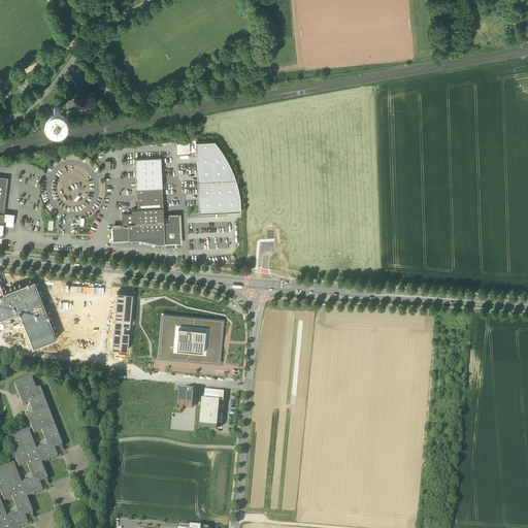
[(273,74),(271,73),(267,74),(265,67),(262,67),(264,80),(272,78),(273,77),(274,76),(274,75),(273,74)]
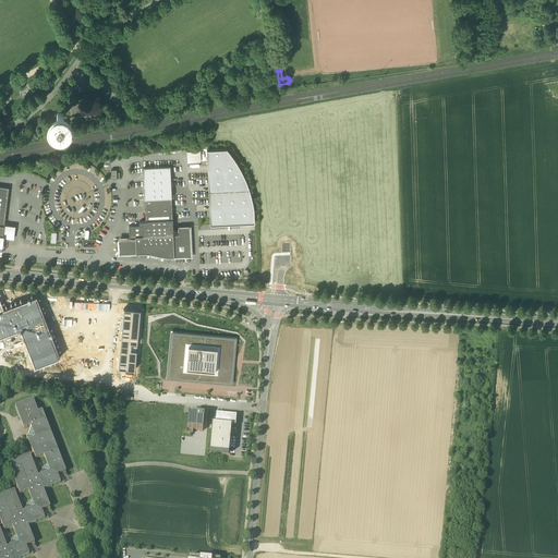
[(233,156),(227,148),(207,149),(210,225),(254,222),(254,208),(253,201),(251,192),(247,183),(243,173),(239,165),(233,156)]
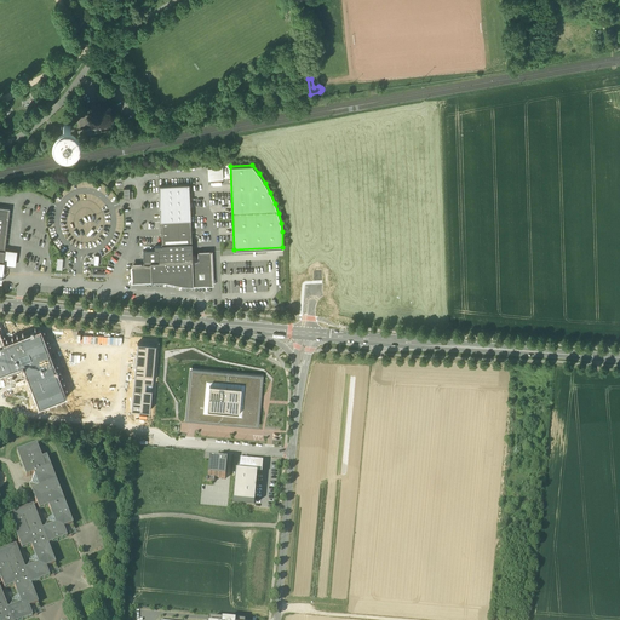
[(208,179),(223,179),(223,167),(208,167),(208,168),(208,179)]
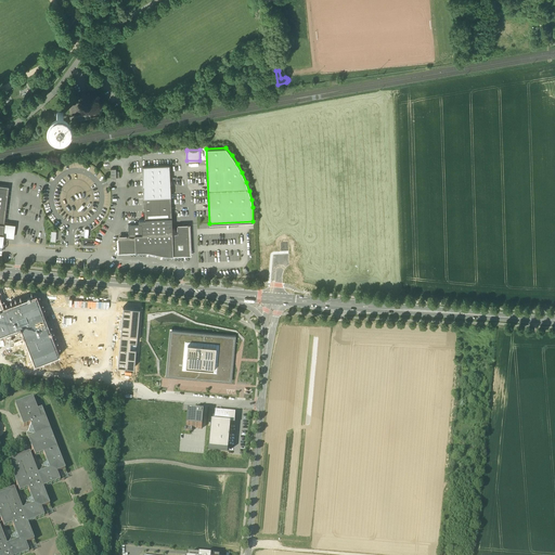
[(142,166),(143,197),(170,196),(169,165),(142,166)]
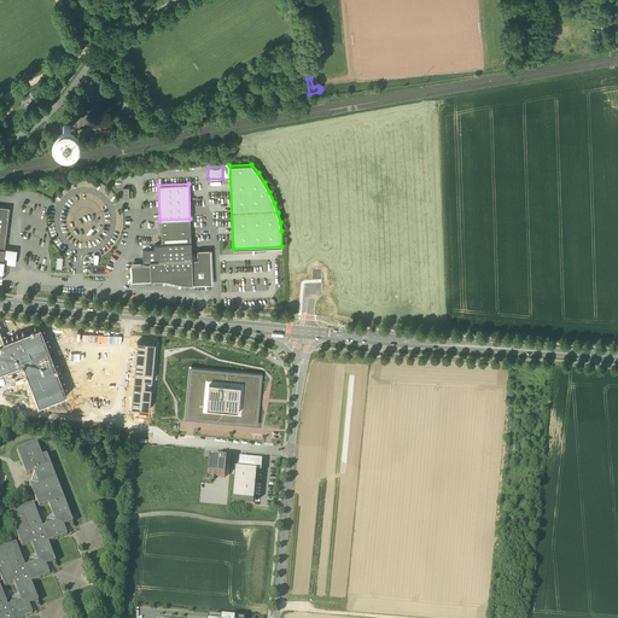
[(0,215),(9,217),(10,208),(0,205),(0,215)]
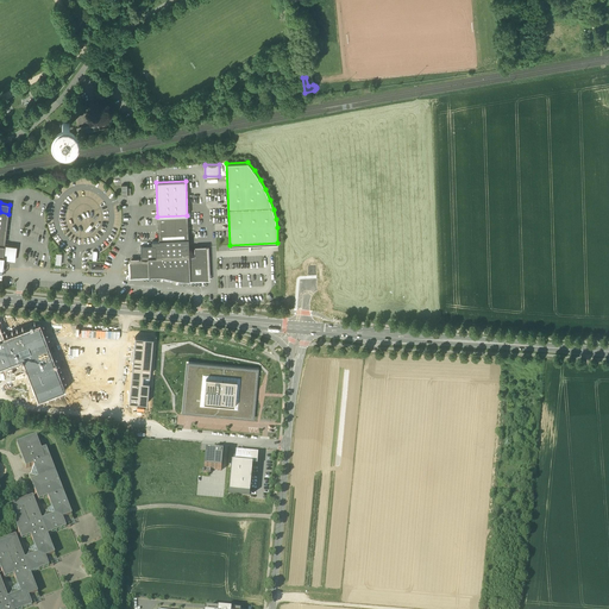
[(0,275),(1,275),(1,271),(2,271),(5,267),(2,267),(2,265),(4,258),(16,259),(17,246),(5,245),(8,214),(0,212),(0,275)]
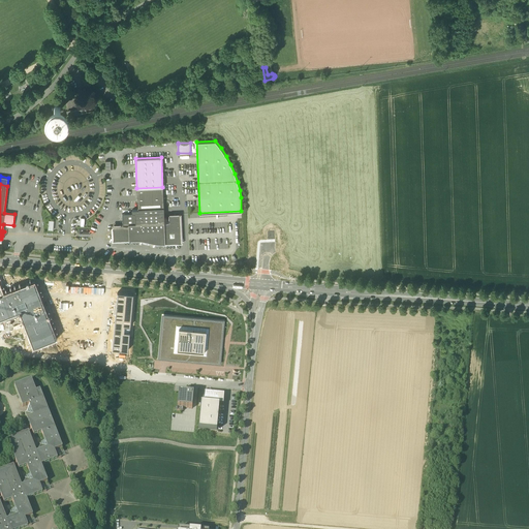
[(161,243),(164,243),(181,243),(180,214),(168,214),(168,221),(164,222),(162,187),(136,188),(137,209),(132,210),(132,213),(122,213),(123,224),(121,224),(119,224),(118,225),(117,225),(115,226),(114,227),(113,227),(113,241),(131,240),(132,240),(136,240),(139,240),(143,240),(146,241),(145,242),(149,243),(149,241),(151,242),(155,243),(158,243),(161,243)]
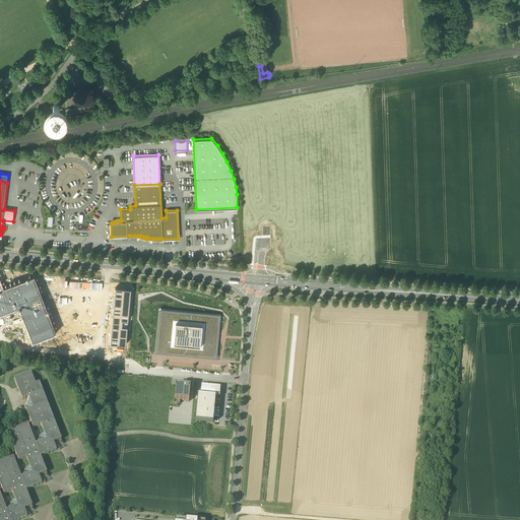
[(3,288),(0,289),(0,312),(19,305),(20,307),(33,340),(55,332),(34,276),(3,288)]
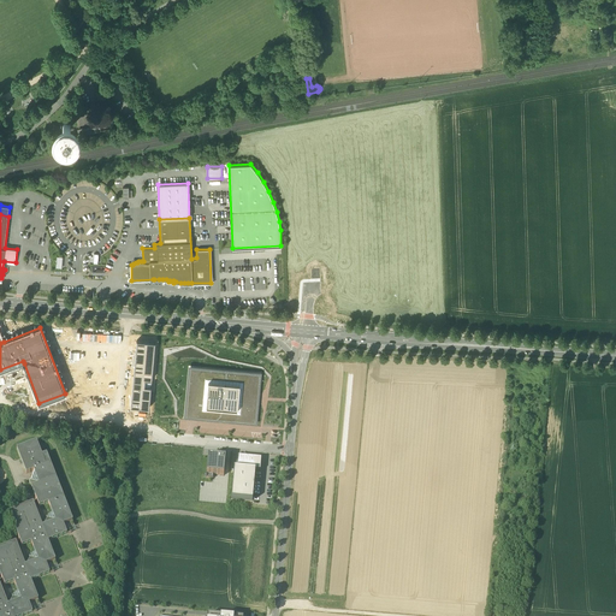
[(155,342),(137,339),(131,406),(149,408),(150,386),(144,385),(144,379),(152,379),(155,342)]
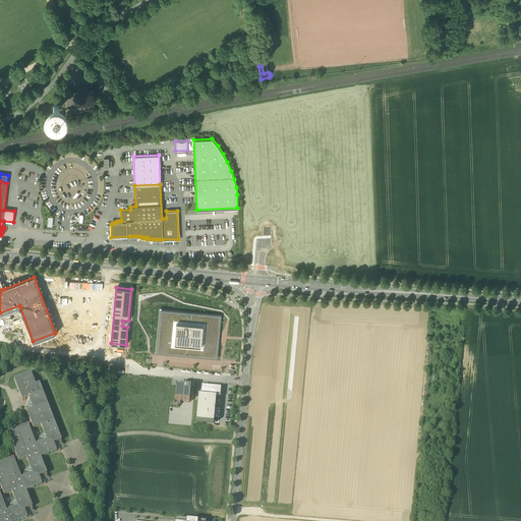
[(0,312),(0,314),(20,307),(19,305),(0,312)]
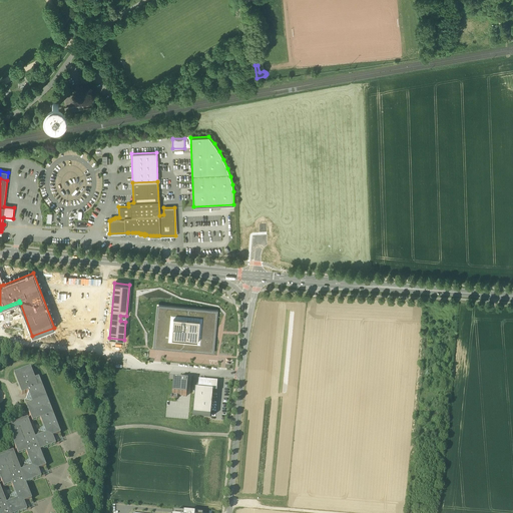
[(158,307),(215,312),(217,310),(156,305),(153,348),(155,346),(158,307)]
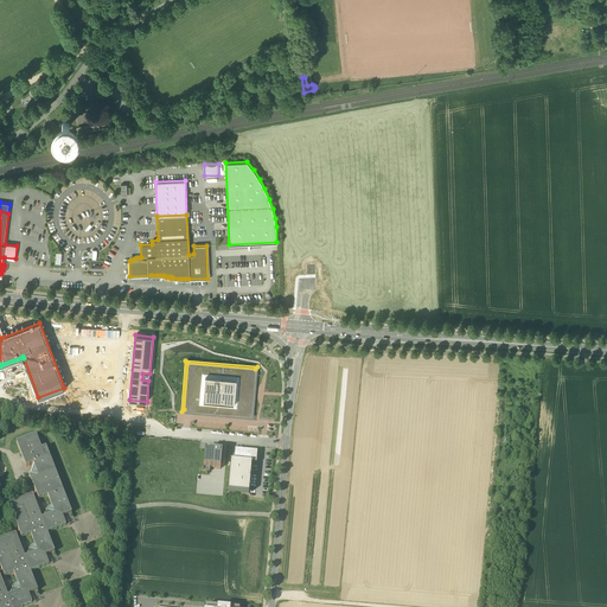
[(184,409),(251,416),(253,398),(250,397),(251,387),(254,387),(255,369),(187,363),(184,409)]
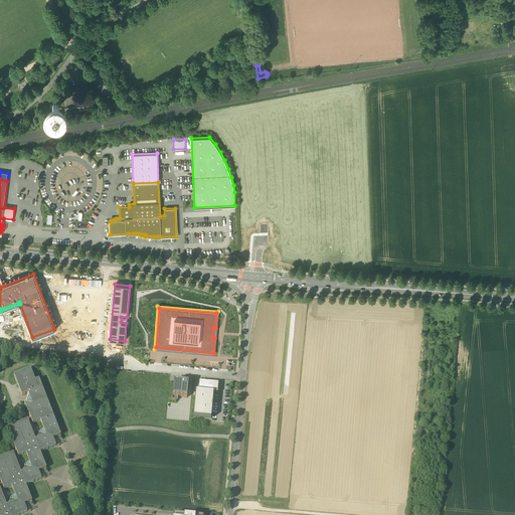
[(213,353),(156,347),(154,349),(214,355),(218,311),(216,313),(215,328),(213,328),(212,337),(214,338),(213,353)]
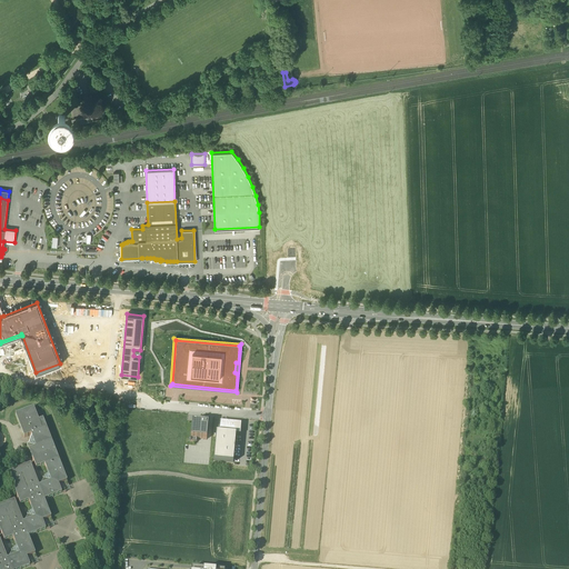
[(22,568),(35,565),(33,562),(29,563),(27,558),(32,556),(35,560),(37,559),(29,537),(50,529),(49,526),(45,528),(42,521),(48,519),(50,523),(52,522),(45,500),(66,492),(65,489),(61,491),(58,486),(65,482),(66,487),(69,486),(43,420),(39,422),(33,409),(16,416),(25,438),(31,436),(32,437),(29,445),(27,443),(37,469),(45,466),(49,476),(42,478),(42,479),(43,479),(40,487),(39,487),(31,466),(8,473),(20,505),(29,501),(33,511),(26,515),(28,516),(25,522),(23,523),(15,501),(0,507),(0,530),(5,541),(13,538),(17,548),(10,550),(10,551),(11,551),(9,559),(7,559),(0,540),(0,568),(22,568)]
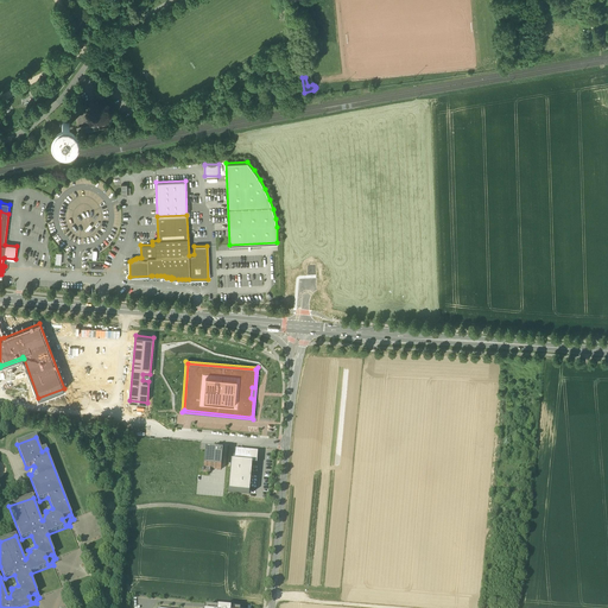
[(215,453),(206,451),(203,473),(210,473),(210,469),(221,470),(222,453),(219,453),(215,453)]
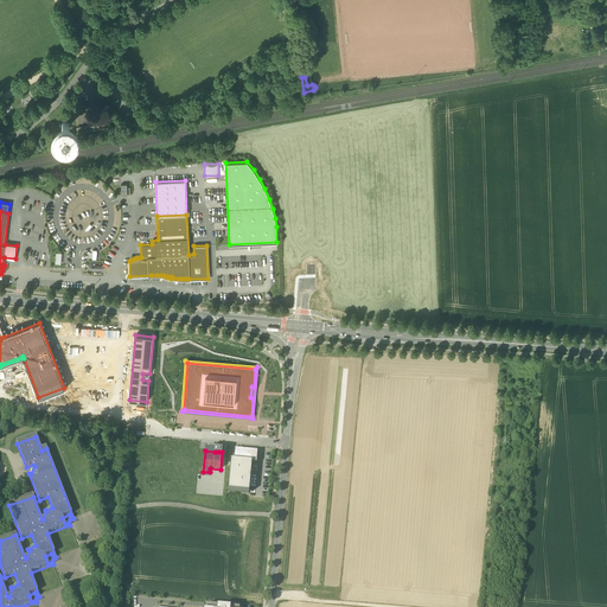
[(251,464),(251,465),(256,465),(257,453),(235,451),(234,462),(251,464)]
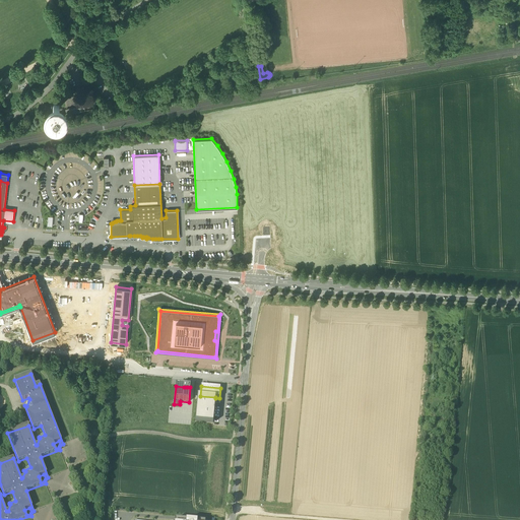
[(215,397),(200,396),(197,396),(195,421),(213,424),(215,398),(215,397)]
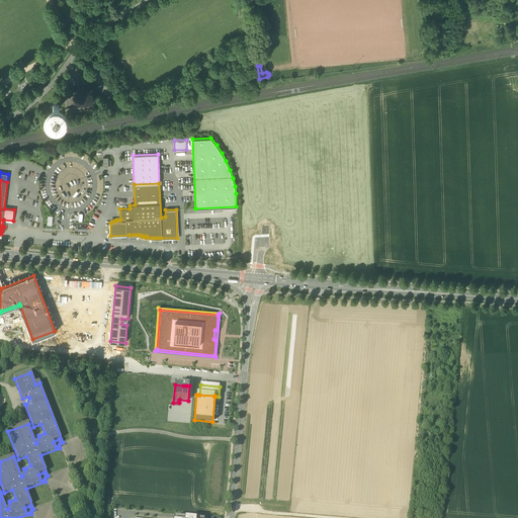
[(59,445),(60,448),(64,446),(63,442),(60,443),(59,439),(53,442),(56,447),(59,445)]
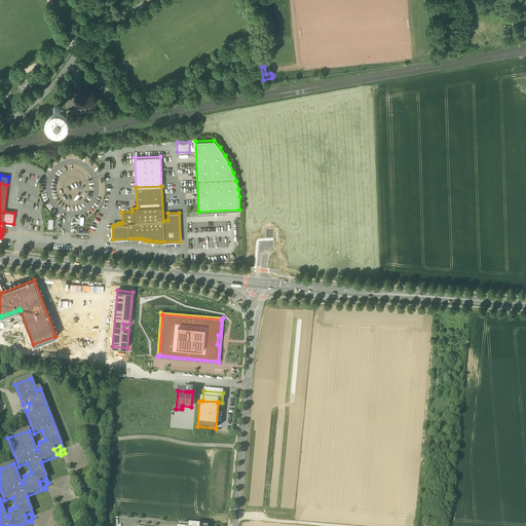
[(45,486),(46,489),(50,487),(48,483),(46,484),(44,480),(39,482),(41,488),(45,486)]
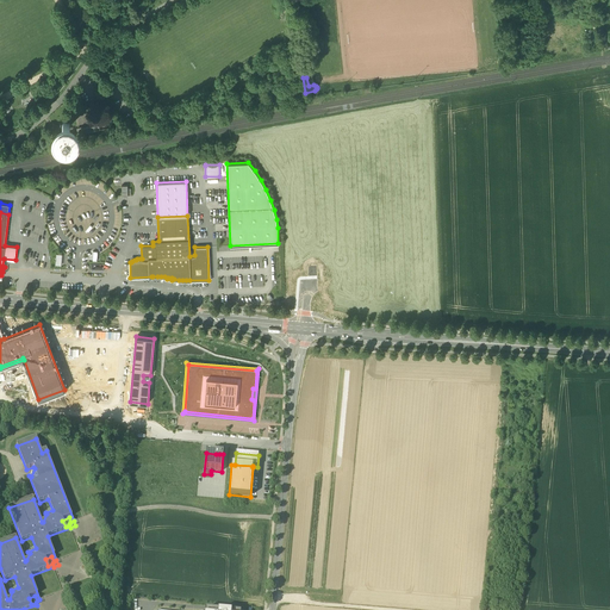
[(36,603),(37,605),(42,604),(39,599),(37,601),(35,596),(29,598),(31,604),(36,603)]
